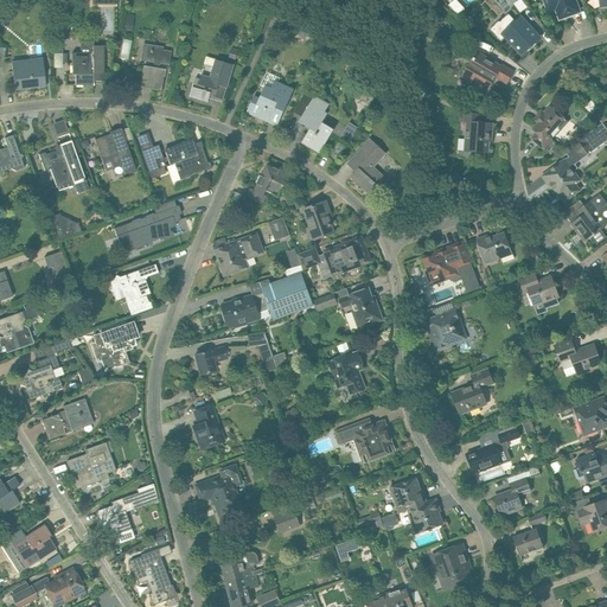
[(457,0),(454,0),(448,6),(458,16),(465,10),(457,0)]
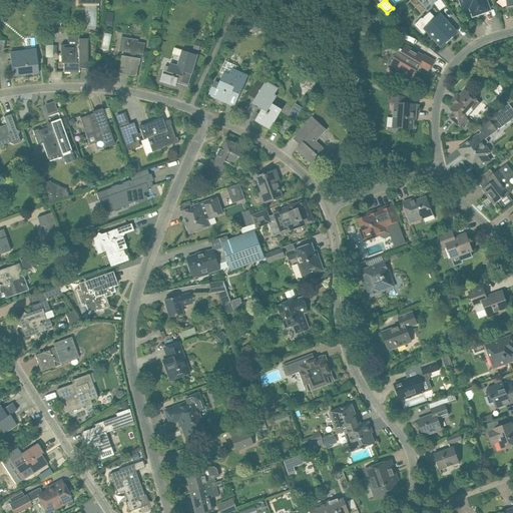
[(486,0),(461,0),(462,2),(463,2),(465,7),(469,5),(473,16),(490,10),(486,0)]
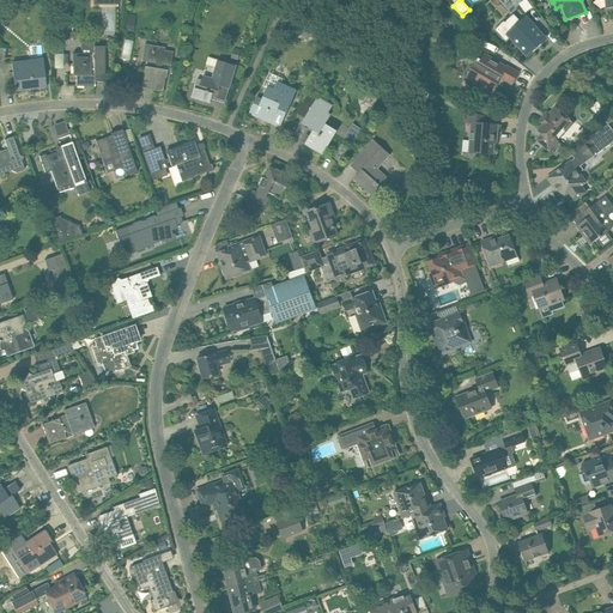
[(503,22),(495,30),(505,41),(509,37),(525,54),(530,49),(533,52),(541,44),(539,41),(545,36),(536,28),(529,19),(523,24),(520,20),(514,14),(505,22),(503,22)]
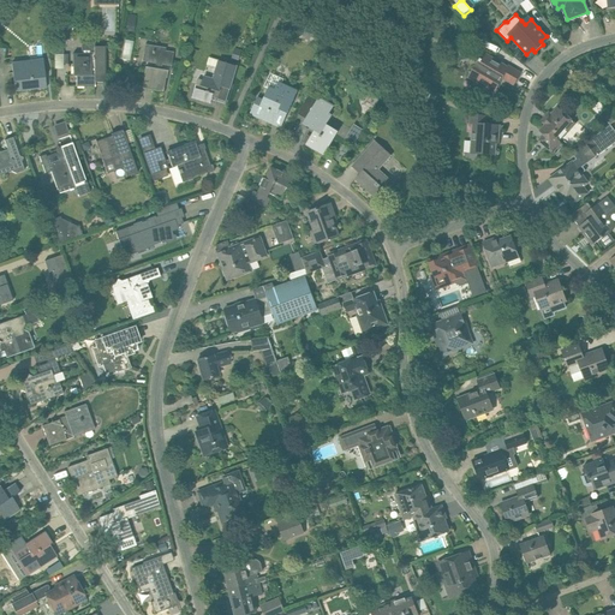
[(293,17),(288,29),(308,37),(311,27),(293,17)]
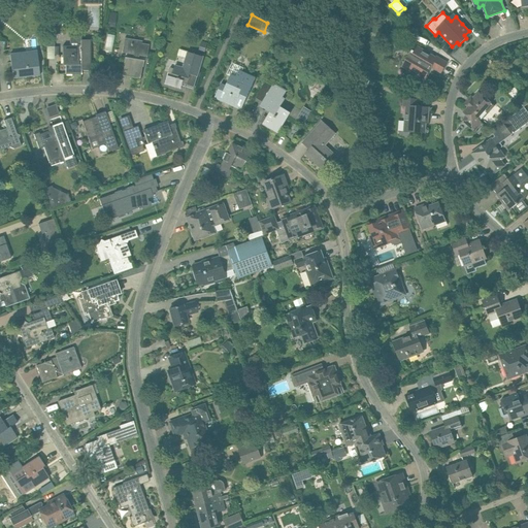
[(104,51),(111,52),(114,35),(107,33),(104,51)]
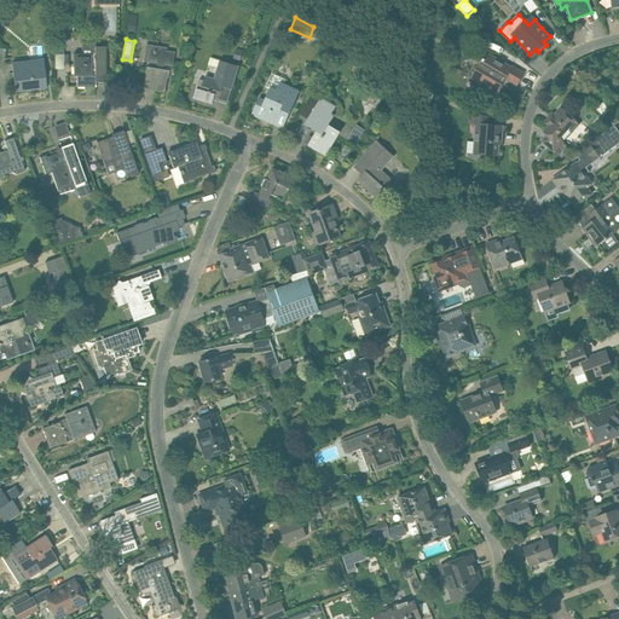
[(105,82),(105,46),(96,47),(96,42),(81,42),(81,55),(73,55),(73,64),(73,76),(76,76),(76,86),(88,86),(88,82),(105,82)]
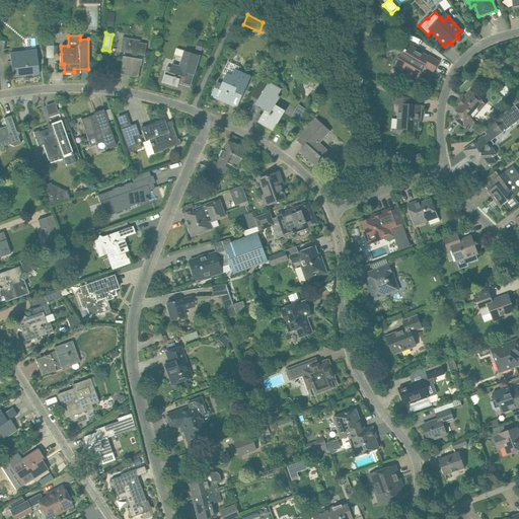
[(141,60),(140,59),(141,56),(144,56),(146,44),(132,42),(133,40),(130,40),(130,45),(122,43),(121,52),(124,53),(123,57),(122,56),(121,62),(122,62),(120,74),(137,77),(139,66),(140,66),(141,60)]
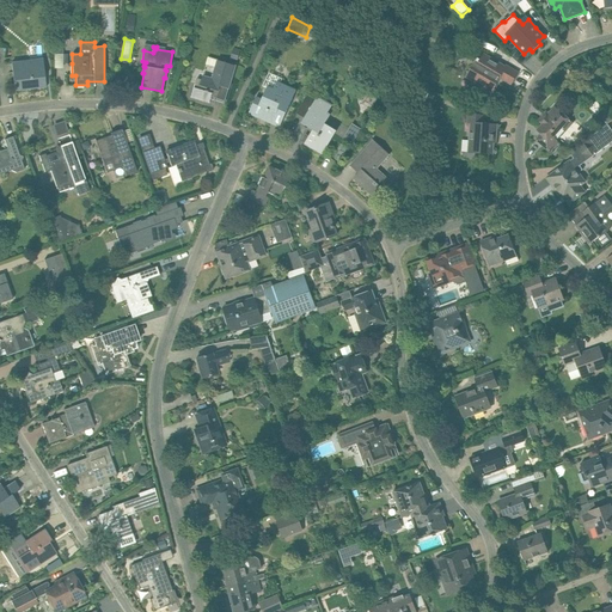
[(238,60),(240,50),(234,48),(231,57),(238,60)]
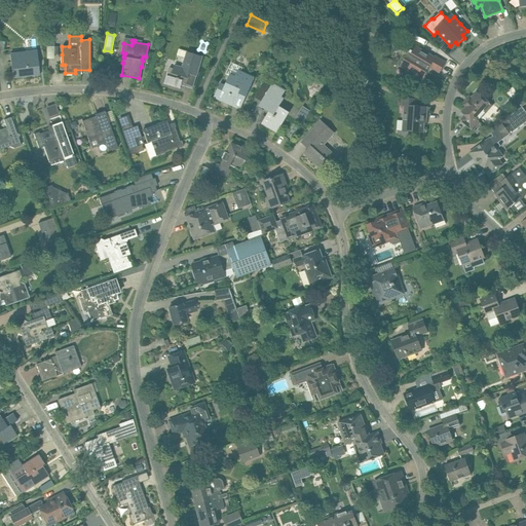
[(435,57),(434,59),(413,46),(402,66),(416,74),(422,78),(429,67),(439,72),(445,62),(436,57),(435,57)]
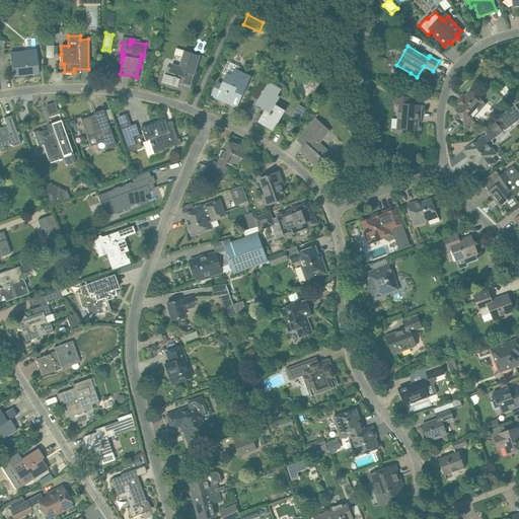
[(11,69),(17,68),(18,76),(39,74),(36,50),(9,53),(11,69)]
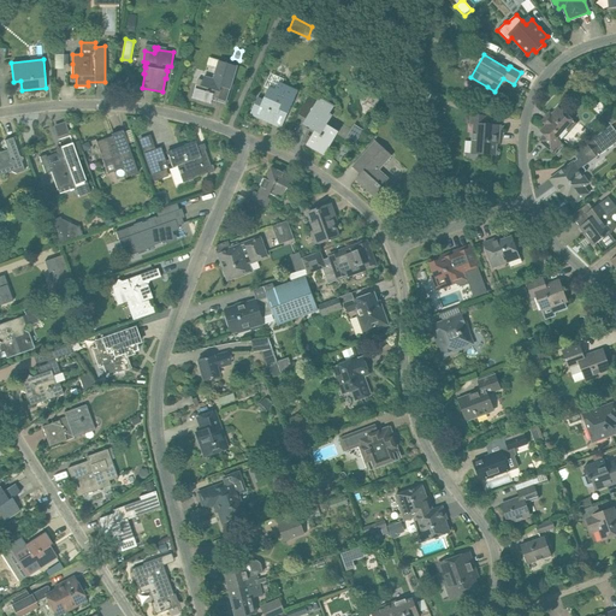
[(196,83),(196,87),(193,98),(211,104),(213,95),(219,96),(221,87),(230,89),(234,78),(237,66),(219,60),(213,78),(203,76),(201,84),(196,83)]
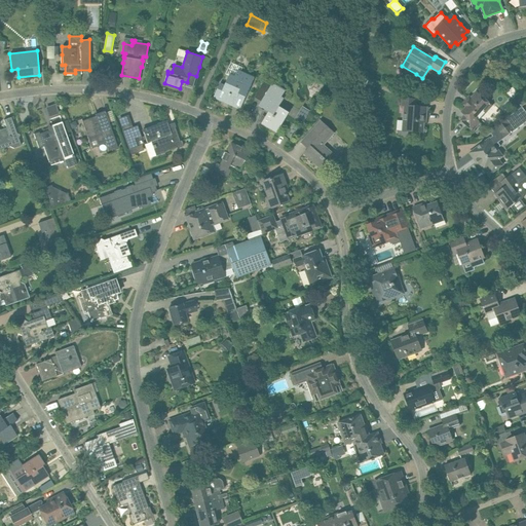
[(218,88),(214,98),(221,101),(233,107),(235,102),(239,94),(246,97),(250,87),(255,77),(240,71),(242,67),(231,62),(226,73),(230,75),(227,81),(226,84),(221,82),(218,88)]
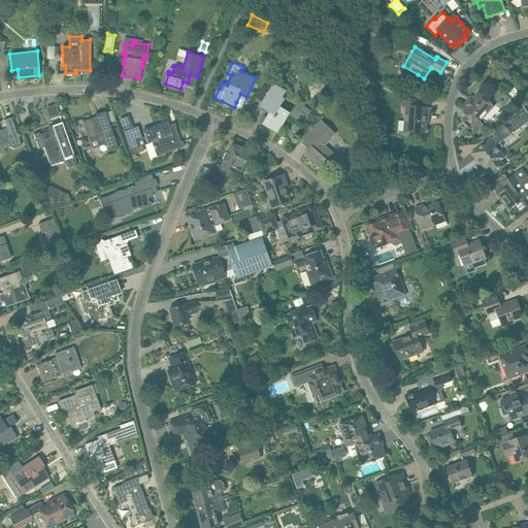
[(260,106),(270,112),(263,124),(277,133),(284,125),(290,112),(279,106),(285,99),(283,97),(287,91),(273,83),(267,78),(261,89),(268,93),(265,97),(260,106)]
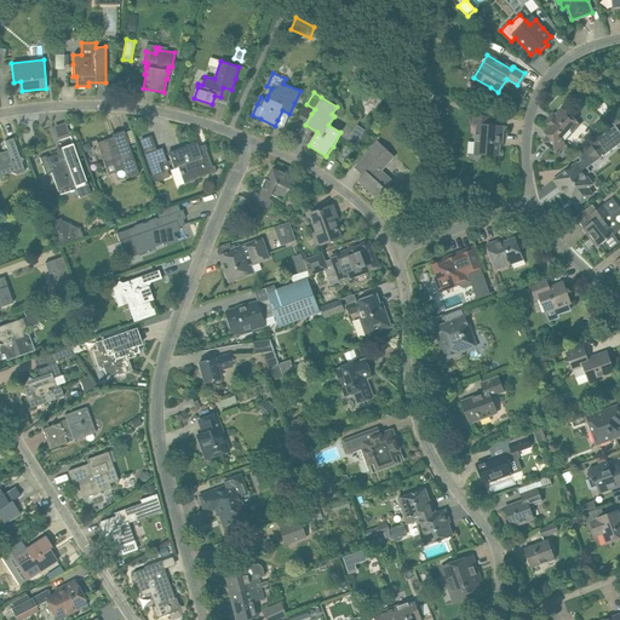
[(545,132),(549,136),(544,142),(561,156),(568,147),(563,142),(560,138),(575,121),(562,109),(556,116),(554,114),(546,121),(551,126),(545,132)]
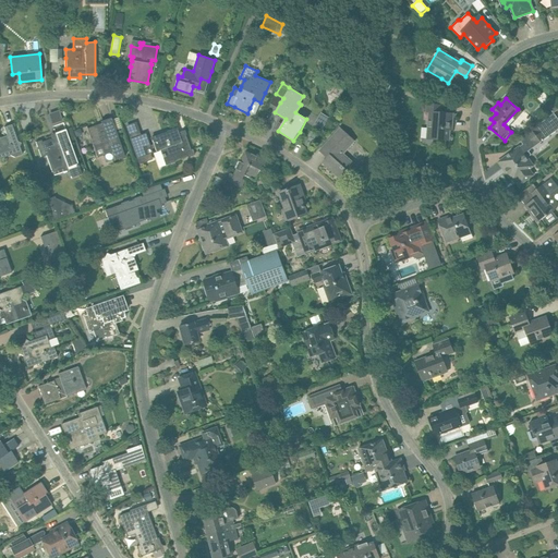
[(449,141),(450,123),(452,124),(453,113),(440,112),(441,105),(429,105),(428,128),(432,129),(431,140),(449,141)]
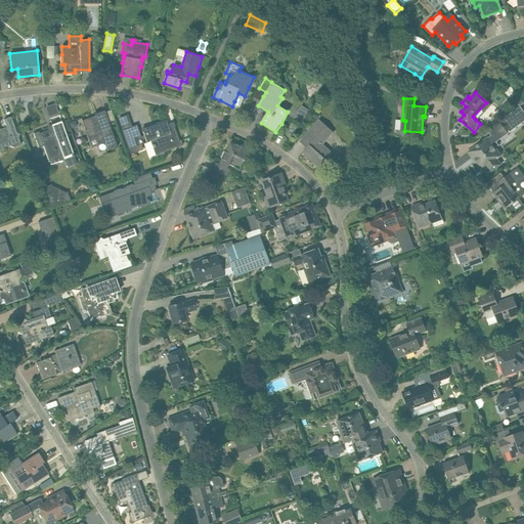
[(302,105),(296,117),(304,122),(310,110),(302,105)]
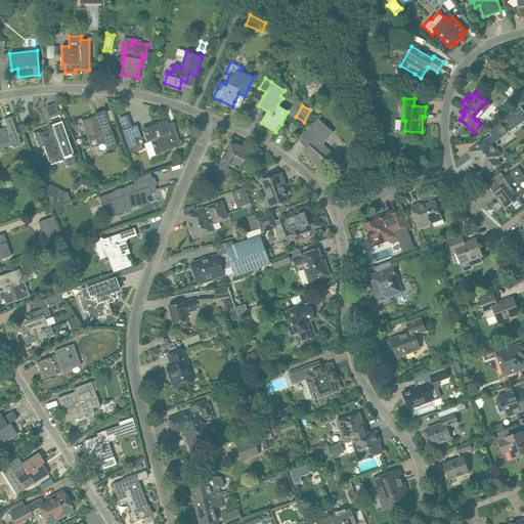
[(523,112),(520,106),(487,131),(491,135),(493,133),(495,132),(497,132),(508,133),(523,121),(523,112)]
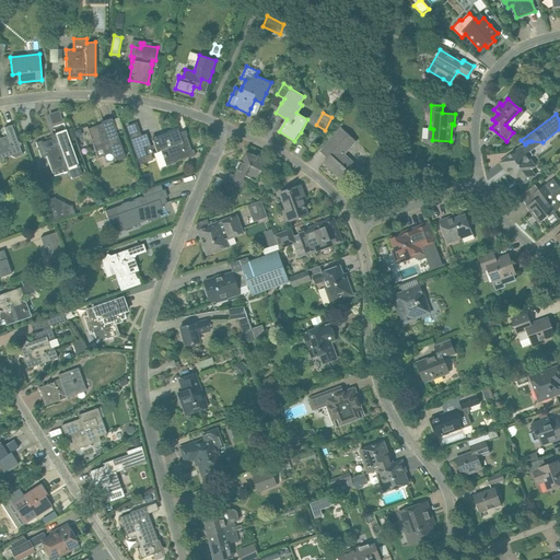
[(97,158),(112,152),(114,161),(125,156),(112,118),(101,121),(102,124),(88,129),(97,158)]
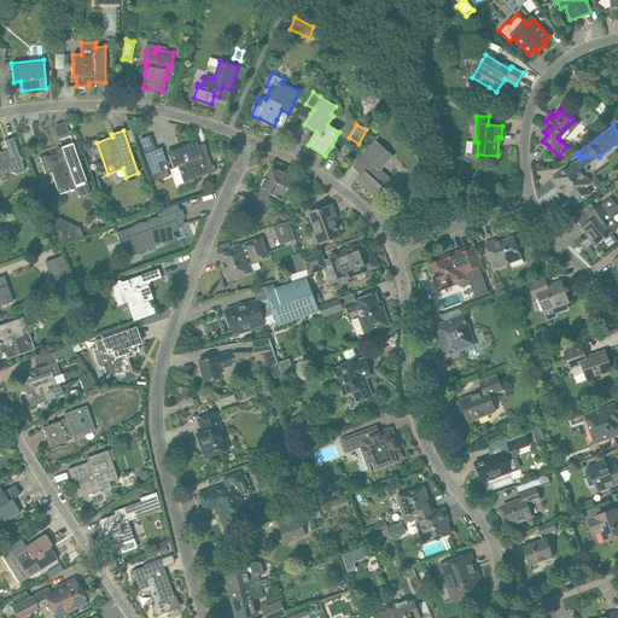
[(0,175),(11,173),(16,174),(24,172),(17,150),(12,138),(4,141),(9,155),(1,157),(0,153),(0,175)]
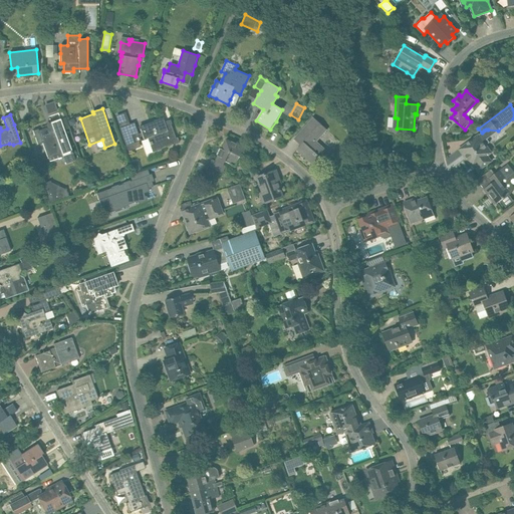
[(38,129),(32,131),(33,133),(38,145),(42,143),(48,161),(62,156),(72,153),(63,129),(63,127),(64,127),(65,130),(68,129),(65,117),(60,119),(50,122),(52,125),(38,131),(38,129)]
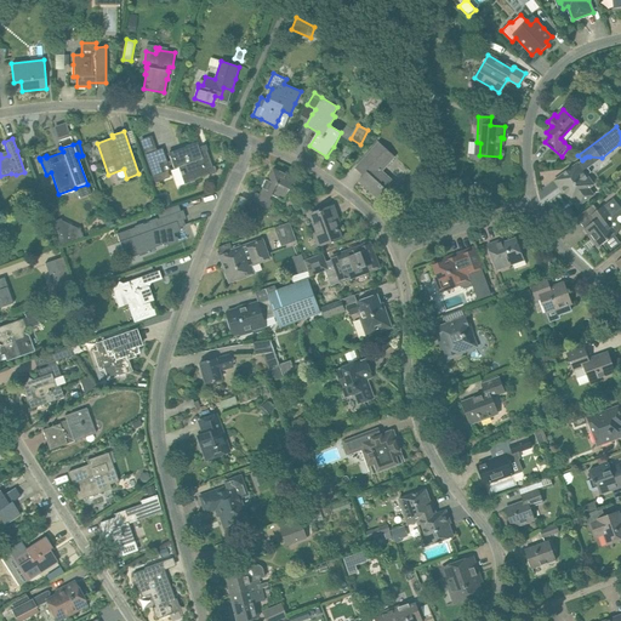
[(144,154),(153,176),(170,170),(169,166),(172,165),(174,169),(177,166),(181,175),(182,175),(184,181),(194,178),(194,180),(209,175),(208,169),(212,167),(206,151),(200,153),(197,142),(186,146),(186,148),(169,154),(170,160),(167,163),(161,148),(144,154)]
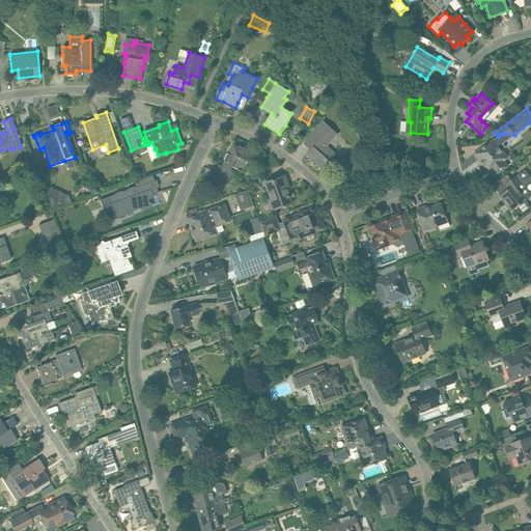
[(304,143),(311,150),(307,155),(327,172),(334,165),(339,159),(332,152),(330,154),(325,148),(338,134),(325,121),(304,143)]
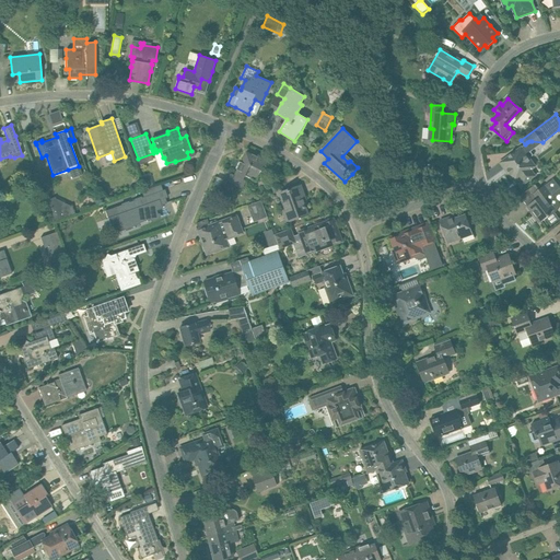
[(313,133),(307,142),(314,146),(319,138),(313,133)]
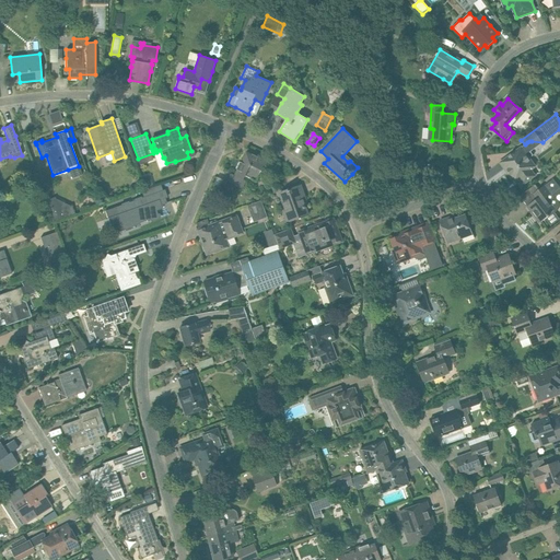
[(511,163),(505,167),(509,172),(508,173),(514,182),(518,178),(523,185),(535,176),(531,170),(535,166),(529,159),(533,155),(531,152),(532,141),(529,141),(527,142),(525,144),(521,148),(508,158),(511,163)]
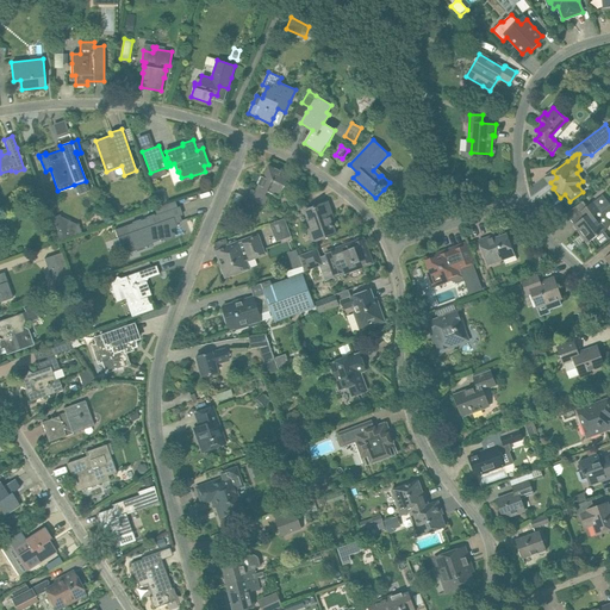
[(267,169),(256,191),(251,190),(248,198),(257,203),(265,206),(269,197),(266,195),(268,191),(279,197),(285,187),(291,190),(297,180),(272,167),(267,169)]
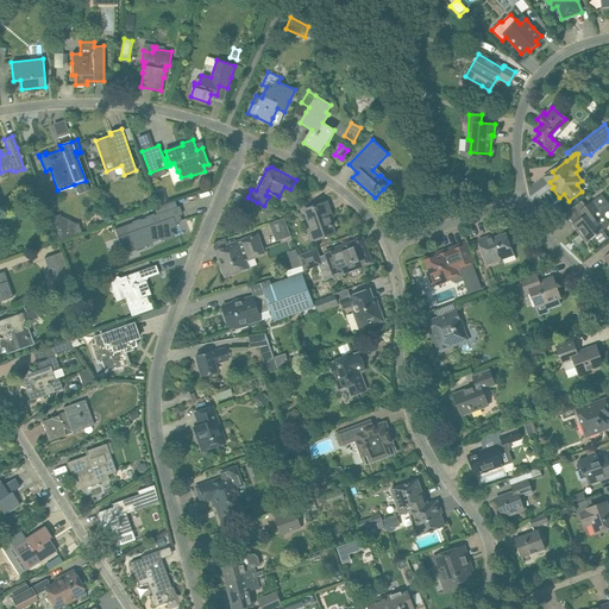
[(162,192),(154,194),(157,205),(165,201),(162,192)]
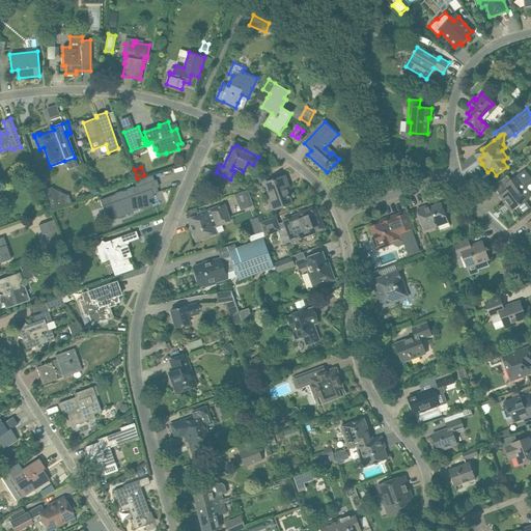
[(501,197),(504,202),(506,201),(512,211),(521,204),(520,202),(523,199),(525,202),(530,199),(530,196),(530,194),(525,187),(530,184),(530,182),(530,177),(525,170),(518,175),(504,185),(507,190),(502,194),(503,196),(501,197)]
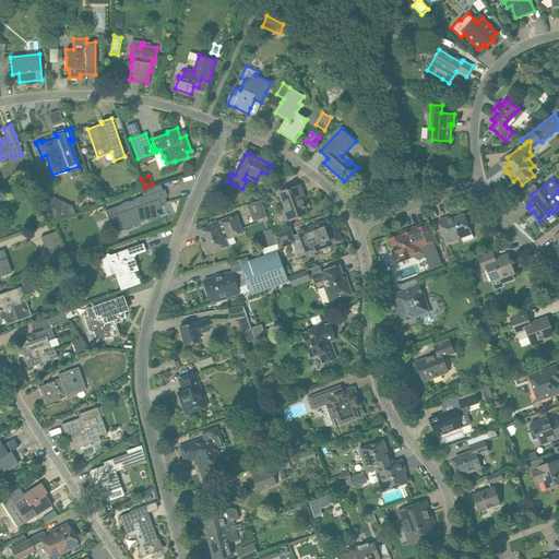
[(300,186),(290,189),(278,193),(289,221),(308,214),(302,200),(306,199),(300,186)]
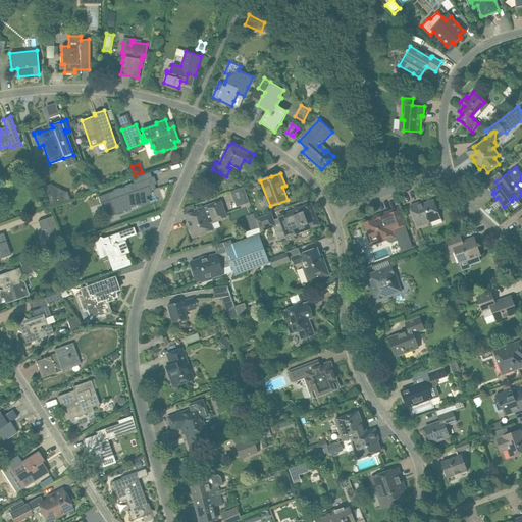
[(153,178),(154,177),(153,176),(140,181),(103,195),(98,197),(99,201),(102,209),(105,218),(132,209),(131,207),(138,204),(138,206),(148,203),(146,197),(151,195),(148,187),(152,186),(155,185),(153,178)]
